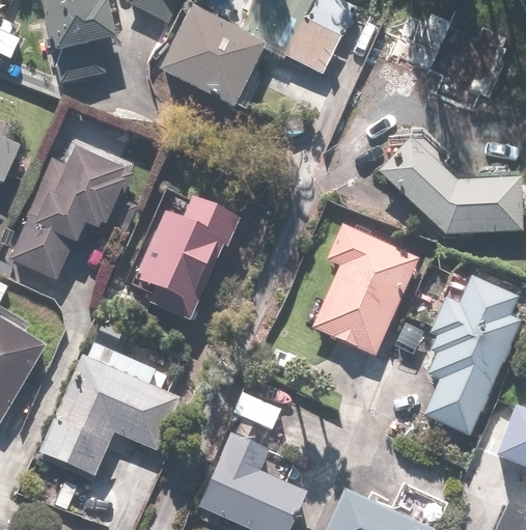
[(40,0),(59,83),(107,73),(99,39),(121,34),(113,0),(40,0)]
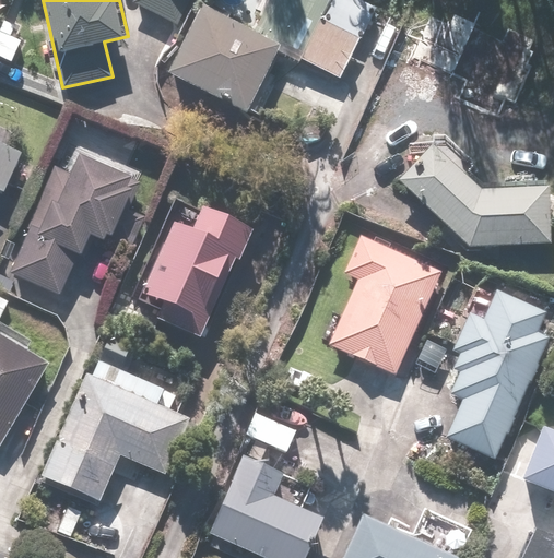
[(133,0),(132,2),(174,26),(188,0),(133,0)]
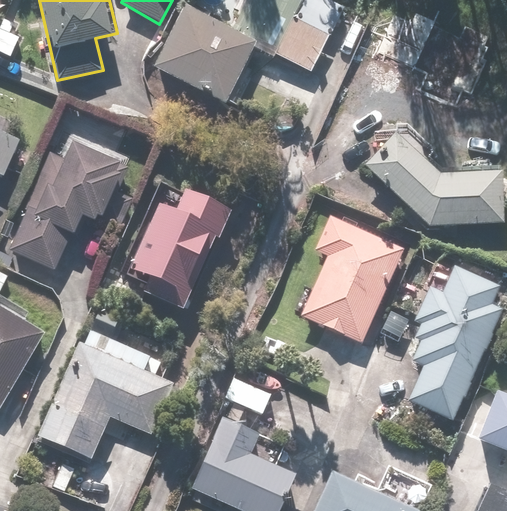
[(247,0),(233,28),(189,6),(160,64),(228,98),(256,44),(309,71),(329,33),(294,15),(301,1),(299,0),(247,0)]
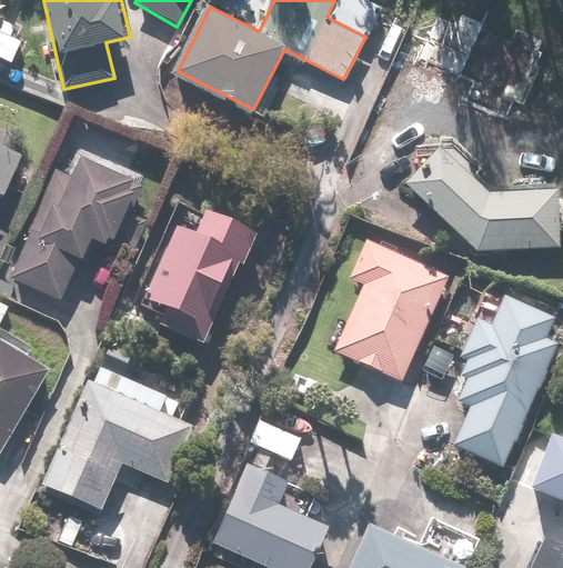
[(0,58),(10,63),(20,40),(0,30),(0,58)]
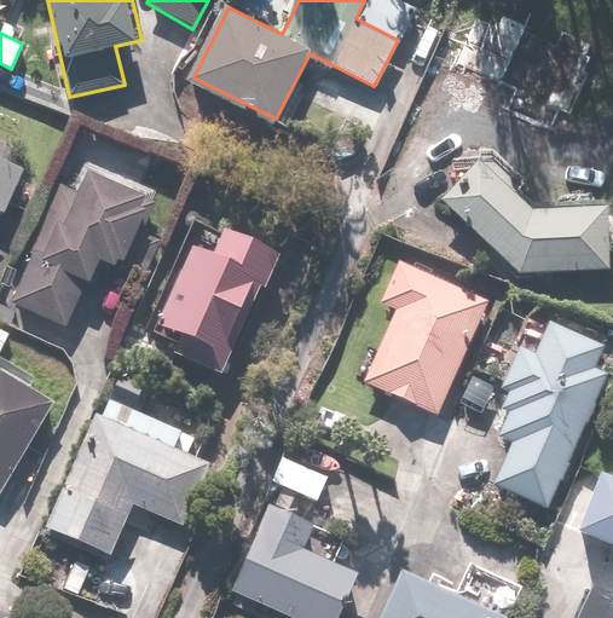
[(404,125),(440,140),(468,79),(433,63),(404,125)]
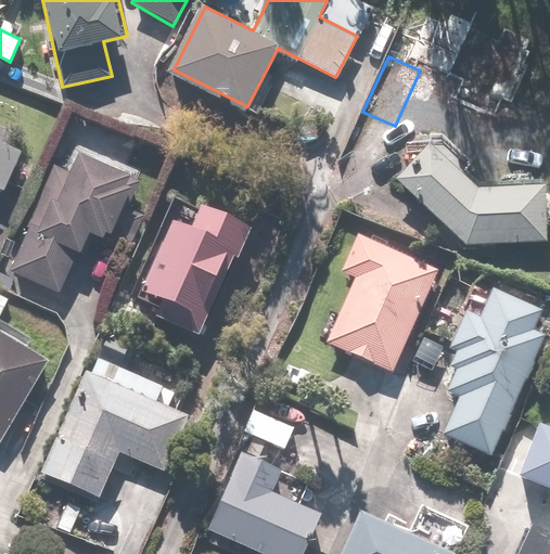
[(0,183),(7,187),(24,150),(9,142),(14,131),(0,124),(0,183)]
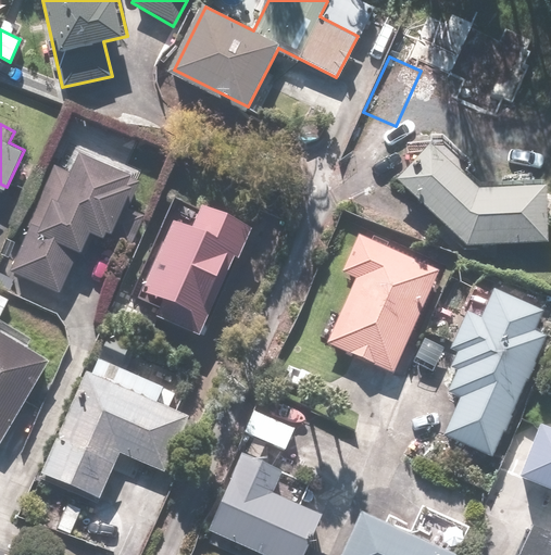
[(438,136),(393,174),(466,244),(548,242),(547,186),(483,187),(438,136)]
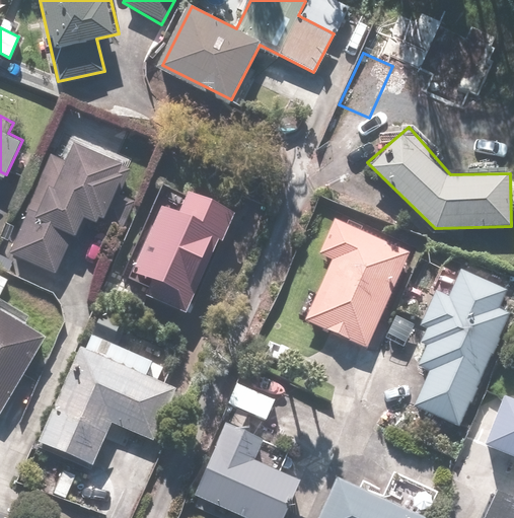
[(71,160),(51,152),(10,252),(56,272),(72,232),(78,235),(86,216),(105,224),(131,162),(79,141),(71,160)]
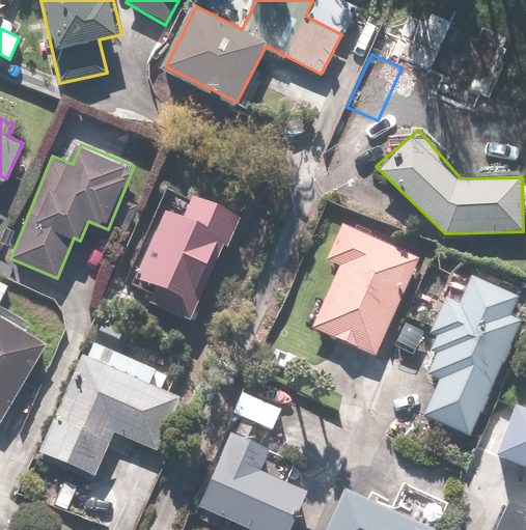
[(172,180),(130,283),(153,293),(149,300),(197,319),(242,210),(172,180)]
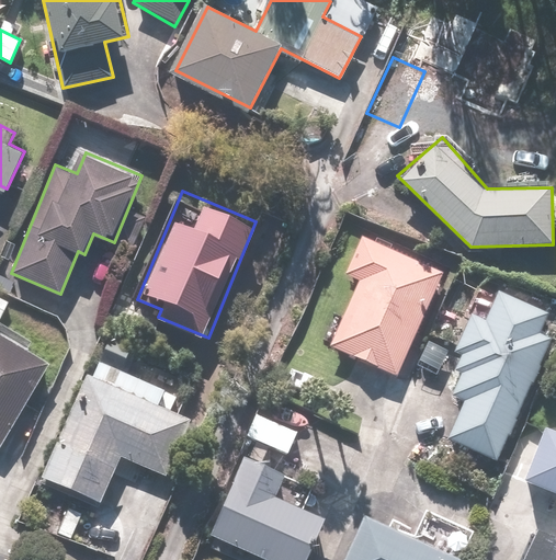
[(361,235),(344,272),(358,277),(329,345),(396,376),(442,271),(361,235)]
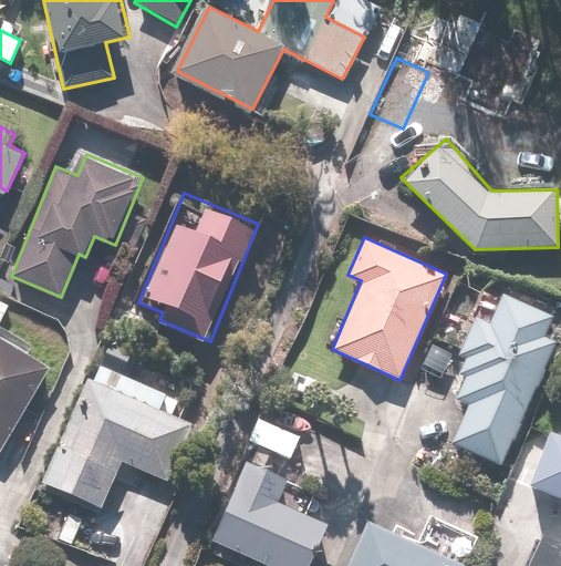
[(553,315),(500,290),(487,325),(473,318),(457,353),(464,357),(448,393),(469,402),(452,443),(499,465),(554,341),(543,337),(553,315)]
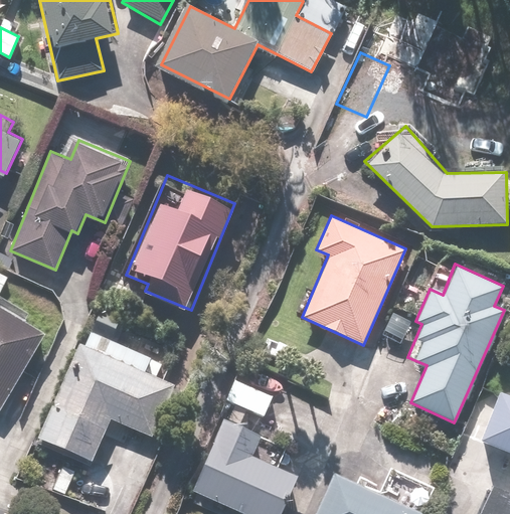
[(48,333),(0,302),(0,410),(48,333)]
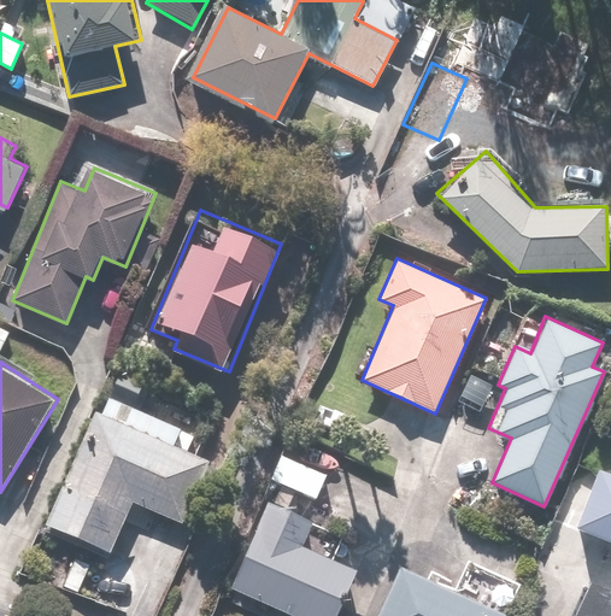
[(148,381),(117,369),(47,528),(110,556),(134,502),(184,524),(213,458),(178,443),(186,427),(137,406),(148,381)]
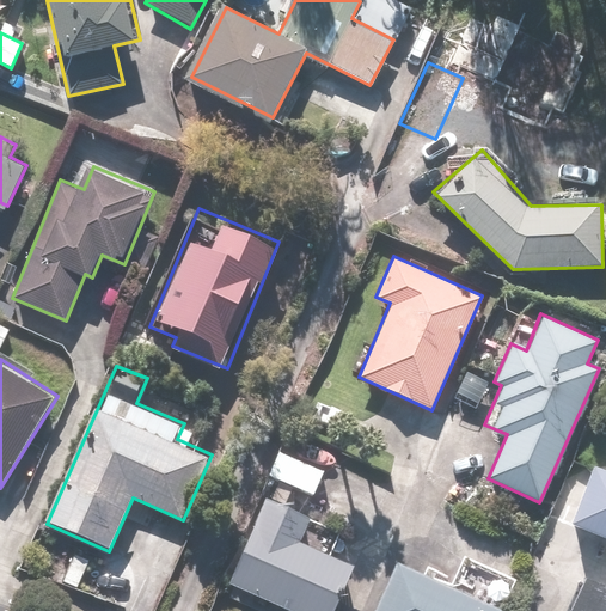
[(605,469),(595,465),(571,521),(605,536),(605,469)]
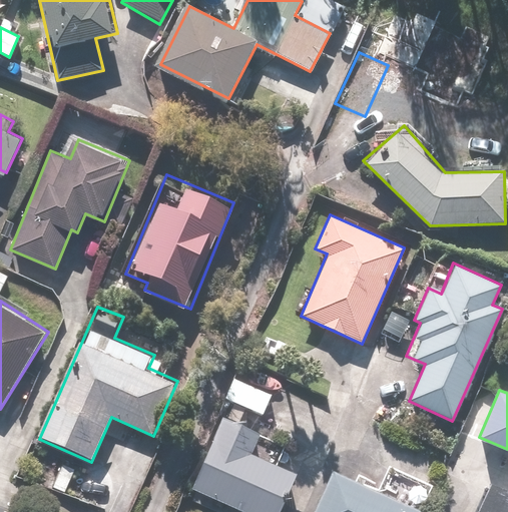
[(265,431),(239,420),(245,406),(231,399),(192,486),(249,511),(281,511),(299,475),(254,455),(265,431)]
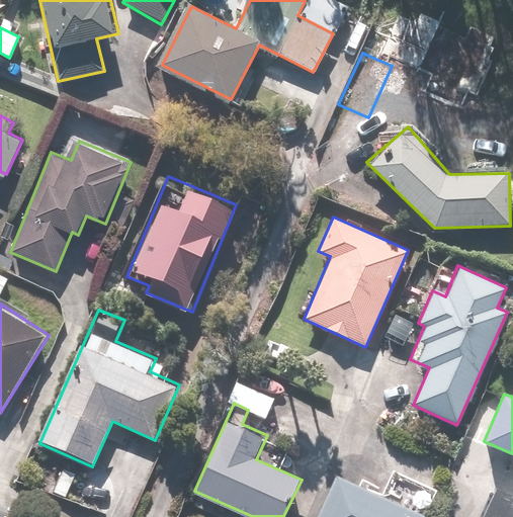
[(429,516),(430,516),(338,474),(318,516),(429,516)]
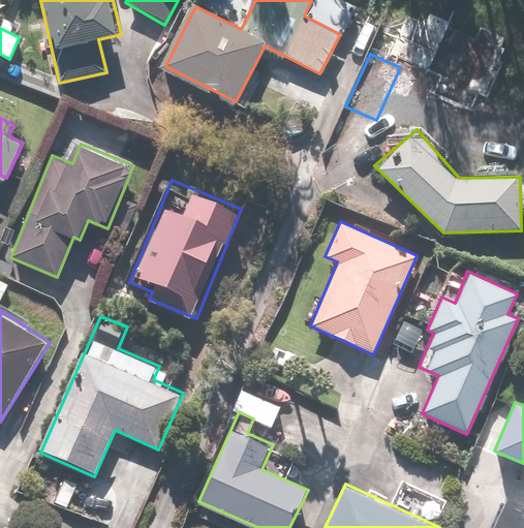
[(523,527),(523,503),(510,496),(494,527),(523,527)]
